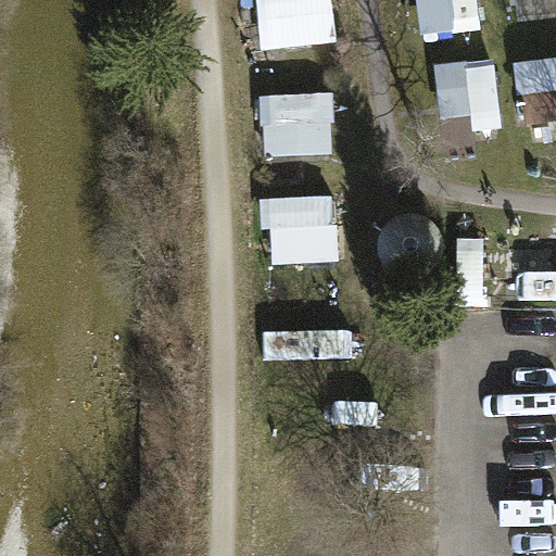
[(330,0),(257,0),(263,50),(335,43),(330,0)]
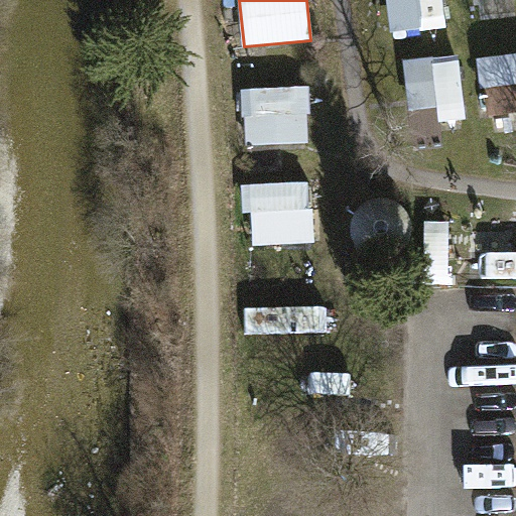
[(450,23),(447,0),(421,0),(425,26),(450,23)]
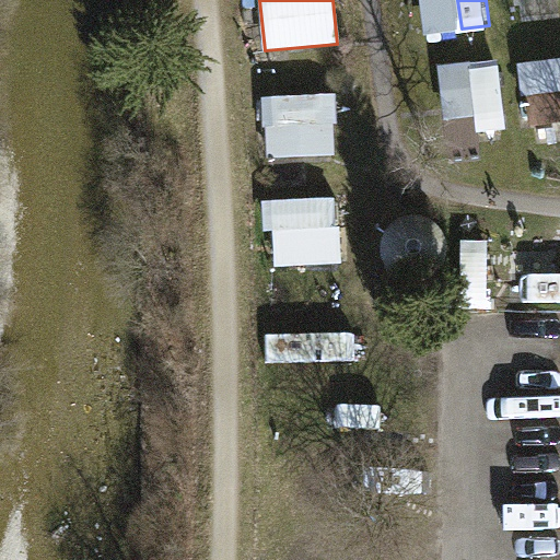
[(501,63),(443,69),(450,140),(506,136),(501,63)]
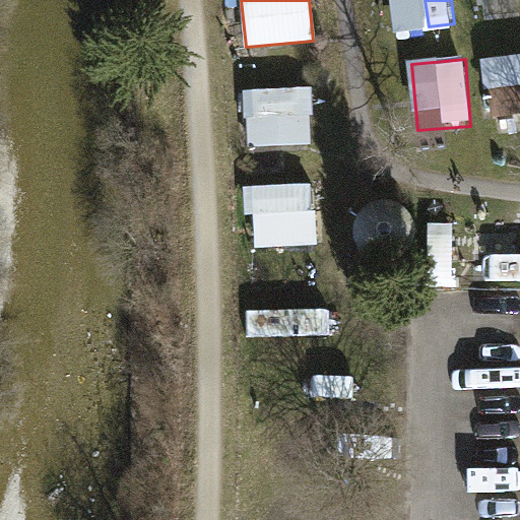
[(519,60),(485,64),(492,119),(519,116),(519,60)]
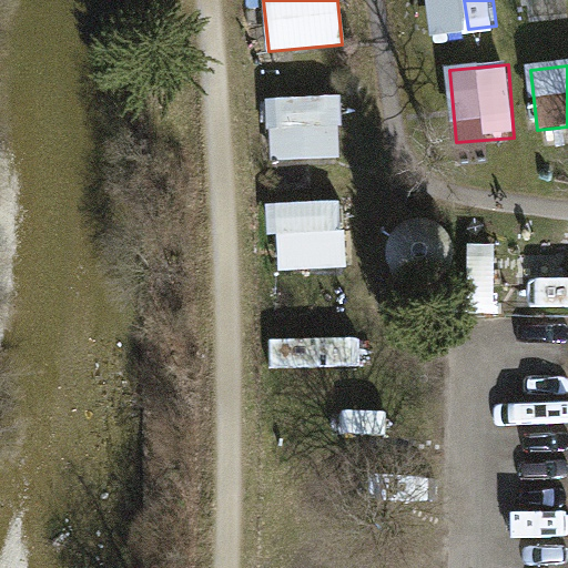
[(342,97),(267,100),(270,161),(344,158),(342,97)]
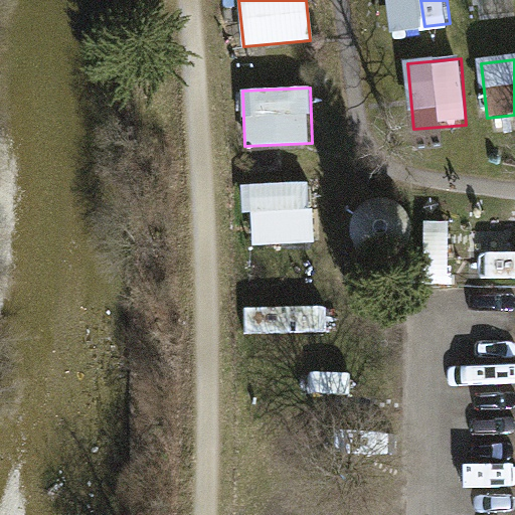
[(312,229),(262,231),(264,280),(315,278),(312,229)]
